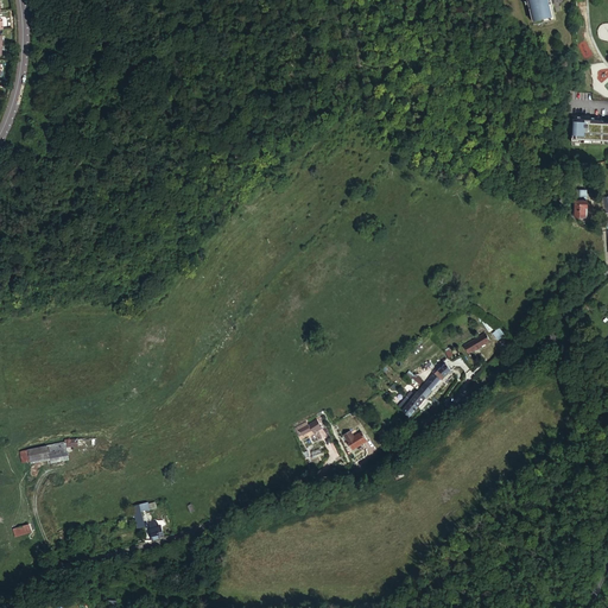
[(527,0),(533,25),(556,19),(551,0),(527,0)]
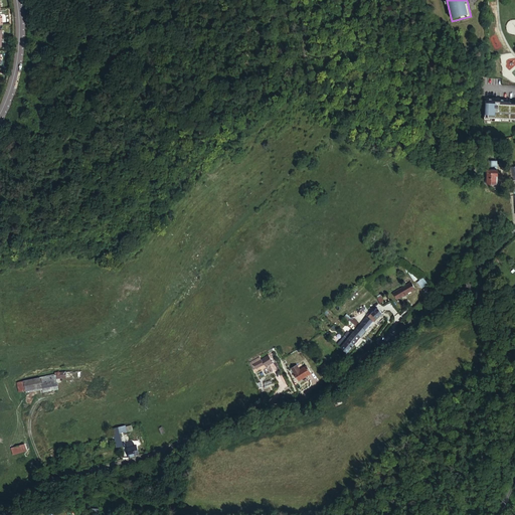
[(414,30),(416,40),(423,38),(421,29),(414,30)]
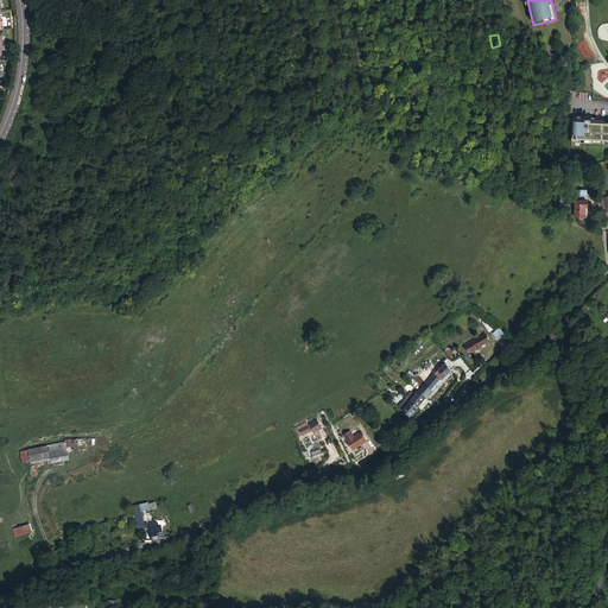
[(607,122),(605,124),(605,121),(574,120),(572,143),(581,143),(581,140),(607,140),(607,122)]
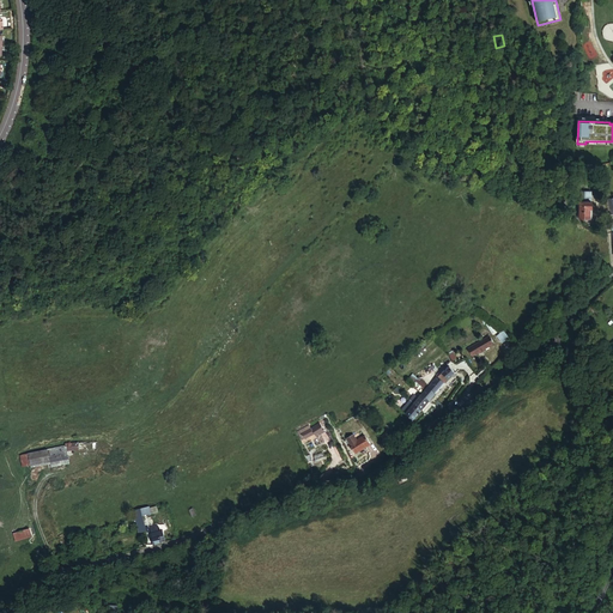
[(580,202),(580,219),(590,219),(590,210),(593,210),(593,202),(588,202),(580,202)]
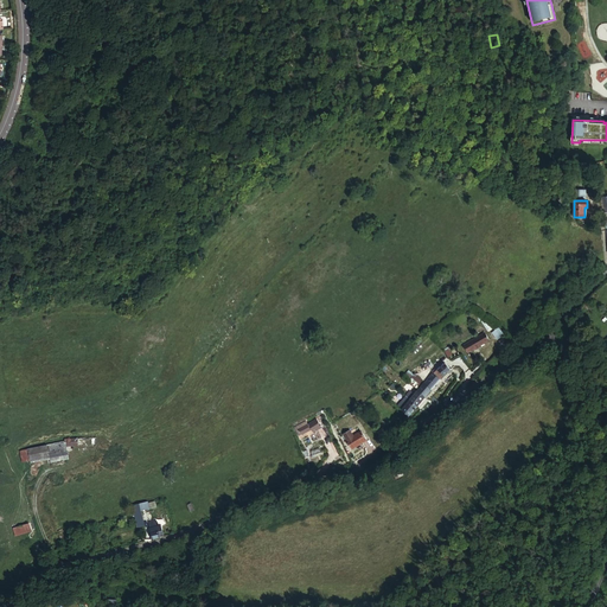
[(503,333),(498,328),(492,333),(497,340),(504,334),(503,333)]
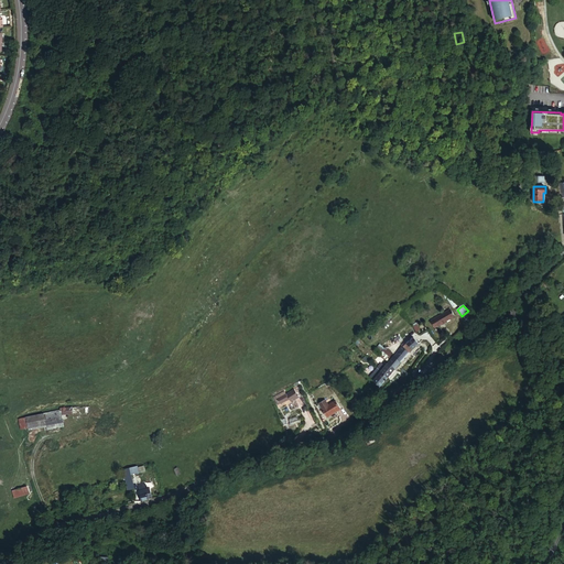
[(431,321),(435,328),(455,317),(451,310),(431,321)]
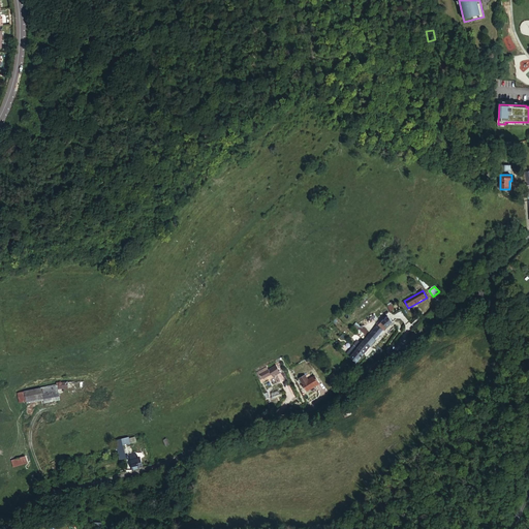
[(358,304),(362,309),(367,305),(363,300),(358,304)]
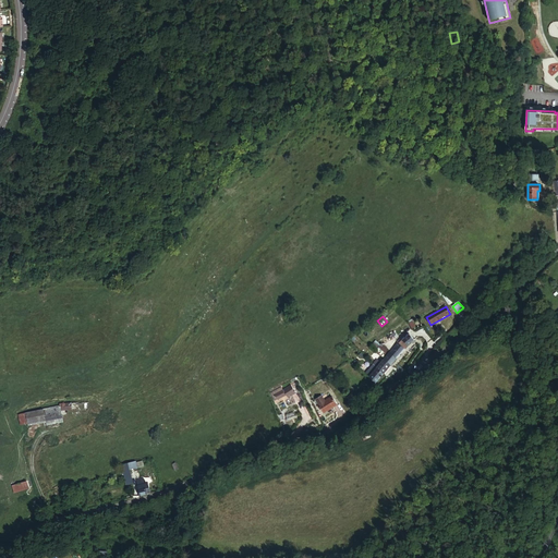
[(408,344),(415,339),(410,334),(400,343),(405,348),(408,344)]
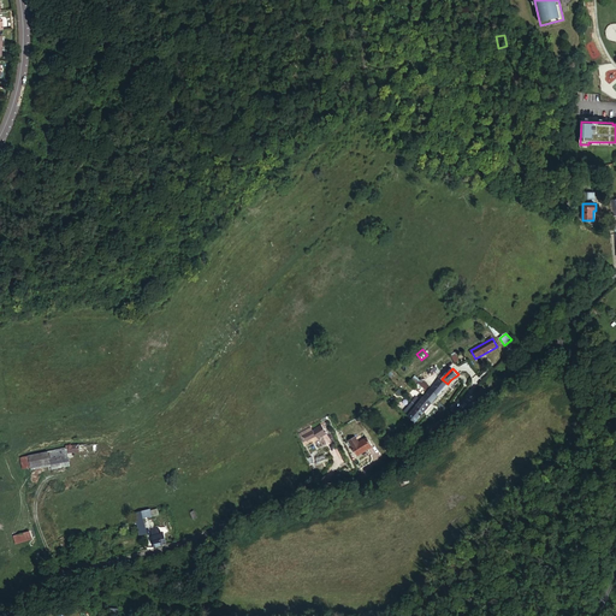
[(416,386),(421,380),(415,375),(410,381),(416,386)]
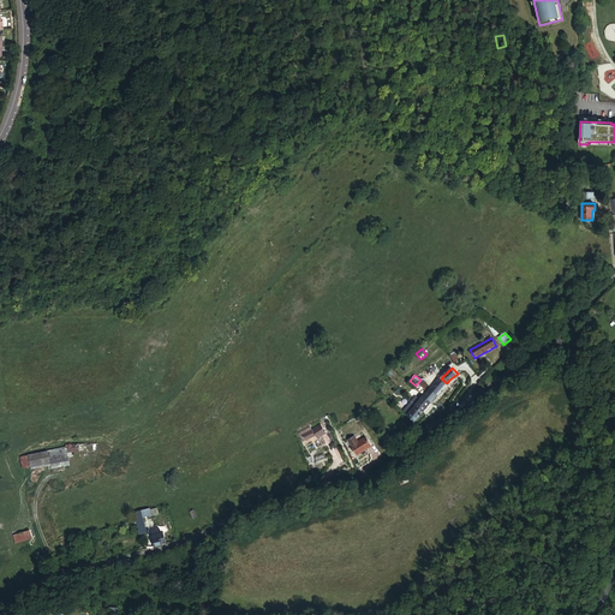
[(431,401),(447,383),(441,378),(440,377),(424,395),(431,401)]
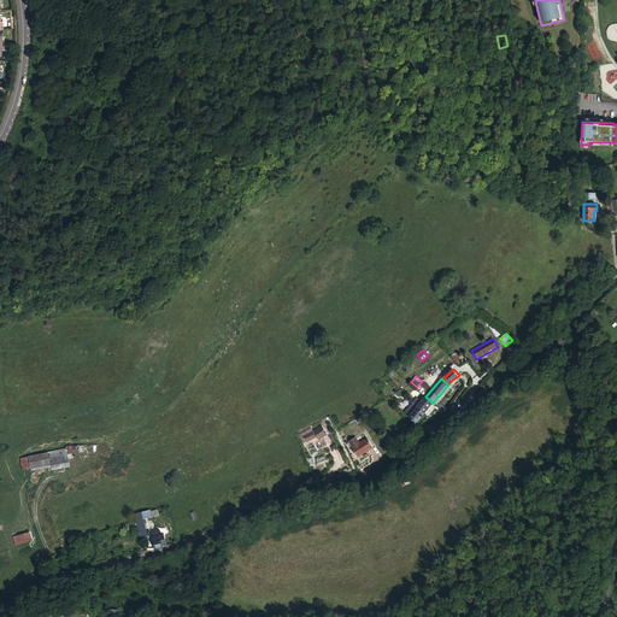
[(423,380),(417,387),(424,393),(430,386),(423,380)]
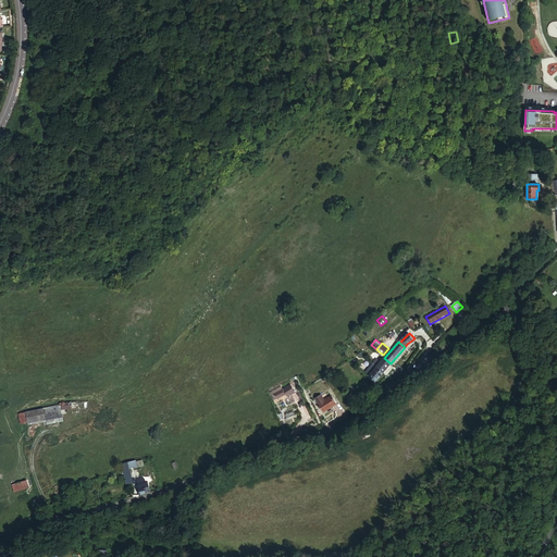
[(383,372),(391,363),(384,358),(381,362),(380,362),(376,360),(373,363),(383,372)]
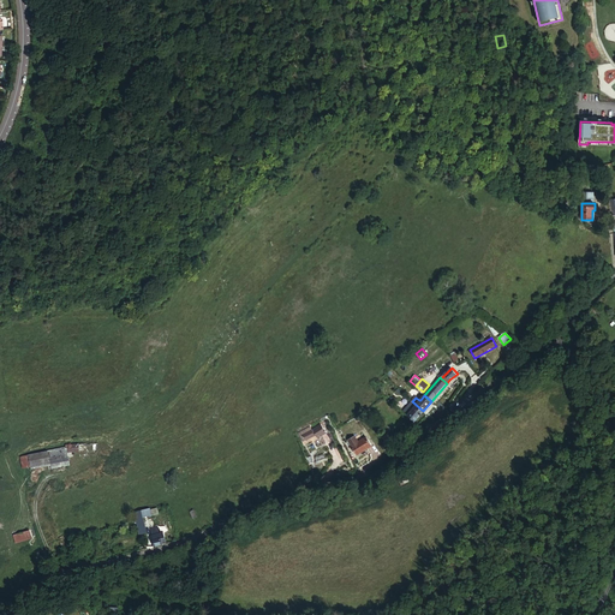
[(415,421),(423,411),(412,401),(404,411),(408,413),(407,415),(415,421)]
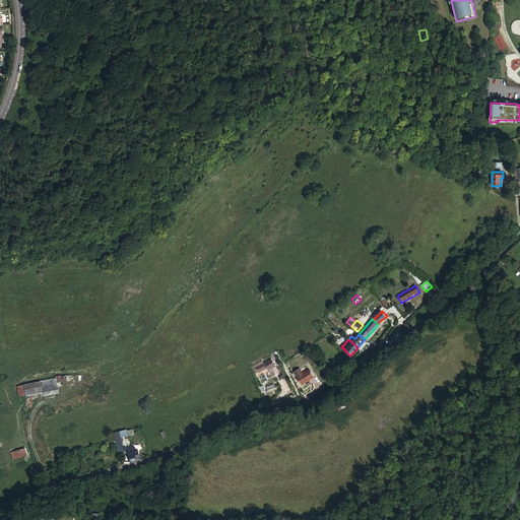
[(368,345),(364,350),(368,355),(373,349),(368,345)]
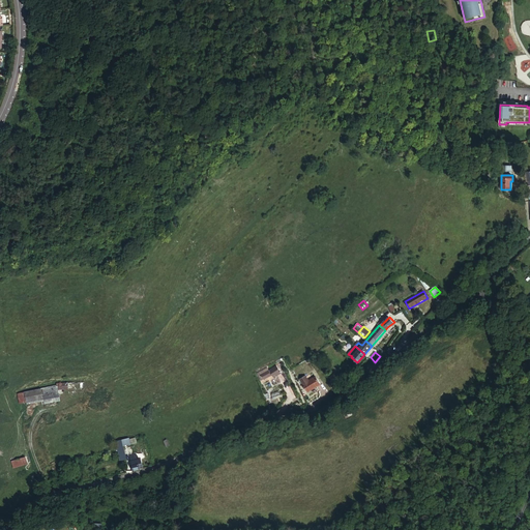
[(374,365),(370,360),(364,364),(369,370),(374,365)]
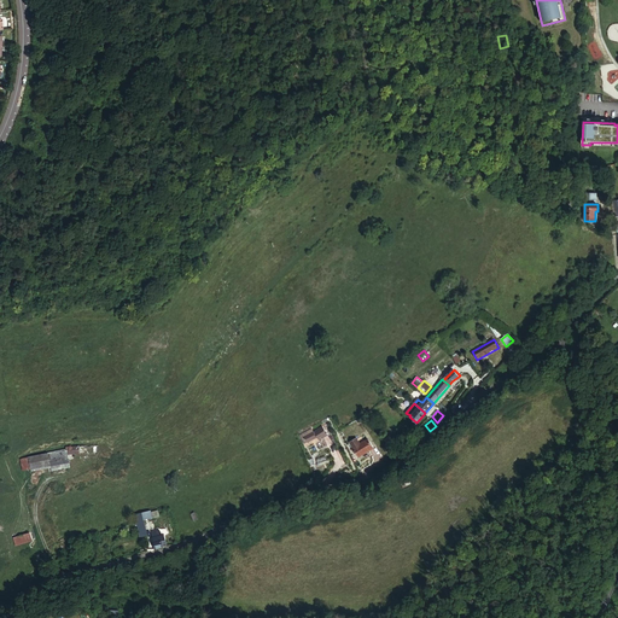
[(312,429),(301,436),(304,443),(318,437),(319,439),(327,435),(322,426),(314,432),(312,429)]
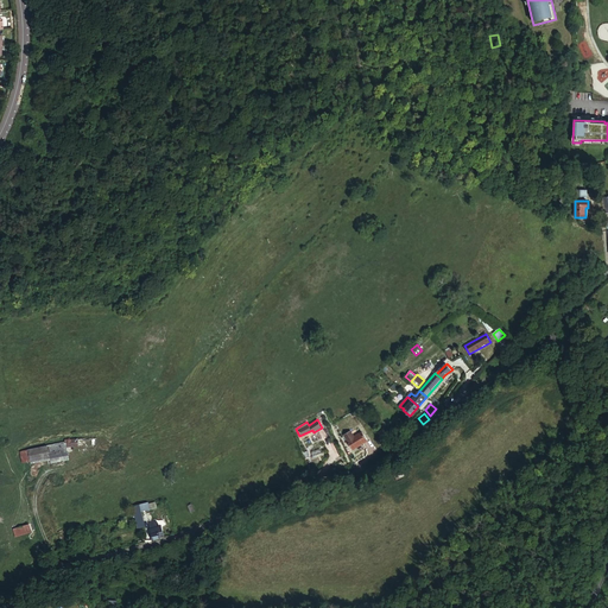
[(386,431),(384,429),(380,431),(380,432),(378,435),(382,442),(391,435),(387,431),(386,431)]
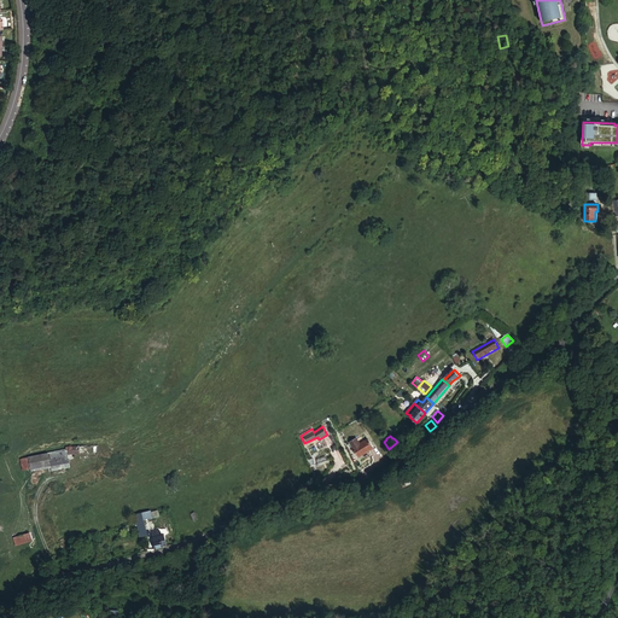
[(356,439),(351,442),(355,449),(355,450),(359,456),(373,448),(368,439),(360,444),(356,439)]
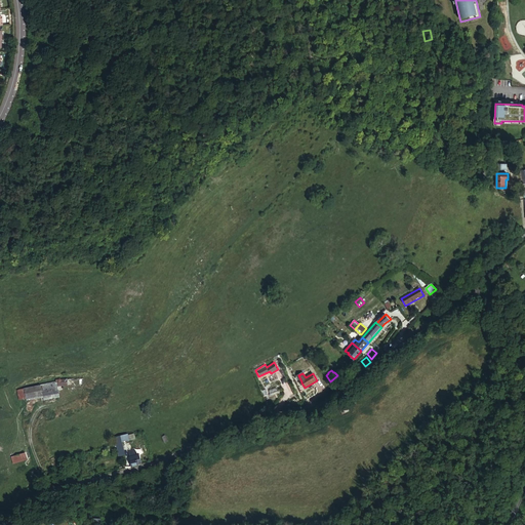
[(56,381),(25,389),(27,400),(43,397),(42,395),(58,392),(58,391),(68,390),(68,392),(83,391),(82,377),(56,379),(56,381)]
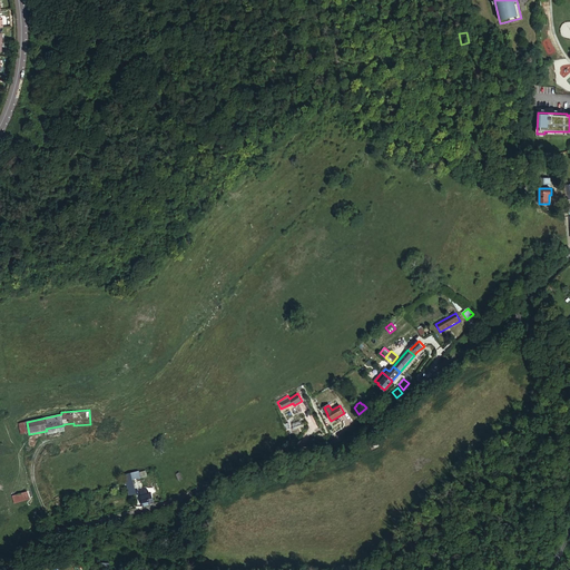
[(133,479),(146,475),(145,470),(131,473),(133,479)]
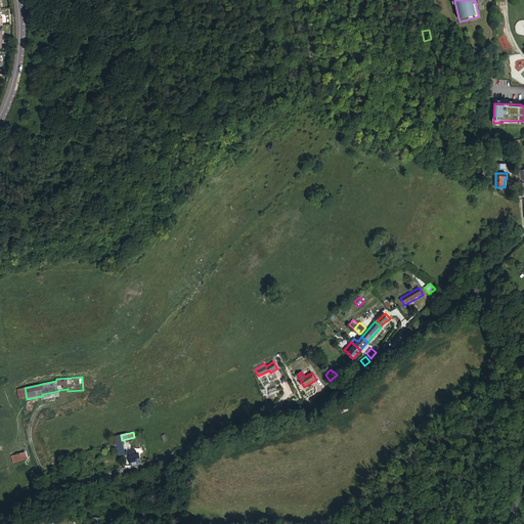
[(130,460),(131,465),(138,463),(134,448),(128,449),(131,460),(130,460)]
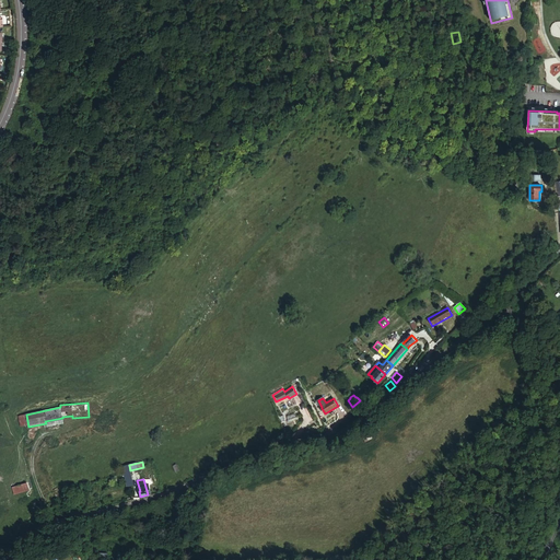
[(26,482),(12,488),(14,494),(28,489),(26,482)]
